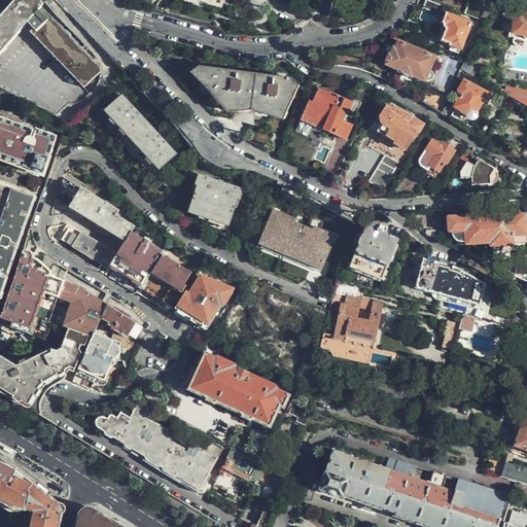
[(0,53),(19,32),(37,10),(42,4),(37,0),(14,0),(0,16),(0,53)]
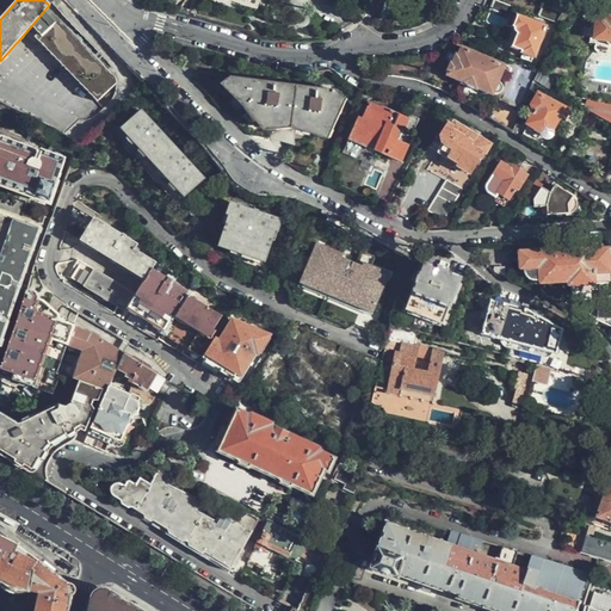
[(514,7),(495,0),(494,0),(492,10),(508,17),(511,16),(514,7)]
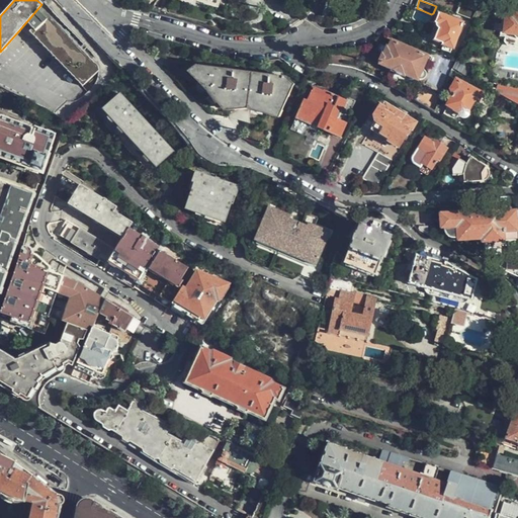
[(472,20),(477,10),(461,4),(457,14),(472,20)]
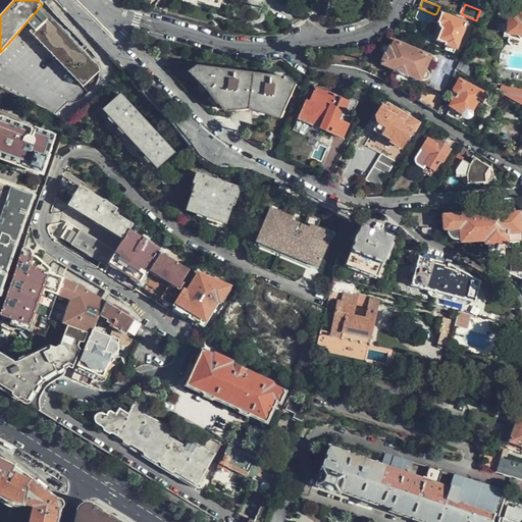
[(506,16),(507,6),(500,5),(498,15),(506,16)]
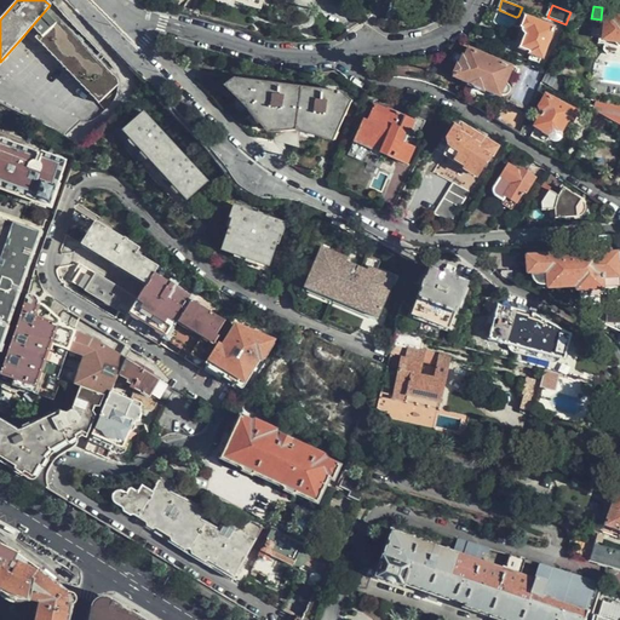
[(619,13),(618,15),(618,9),(602,7),(601,19),(606,19),(603,40),(614,41),(614,42),(618,47),(619,46),(619,13)]
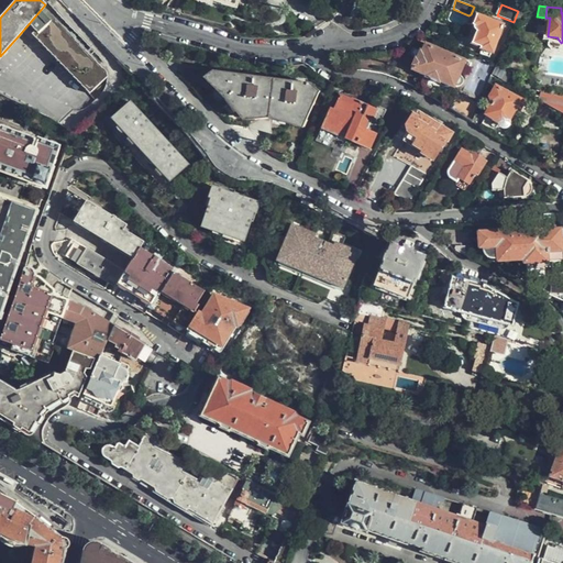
[(107,72),(40,11),(20,34),(89,94),(107,72)]
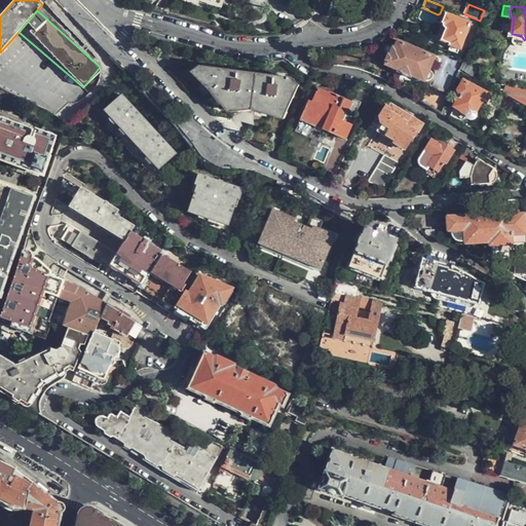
[(461,49),(472,24),(445,13),(442,24),(447,26),(442,41),(449,44),(461,49)]
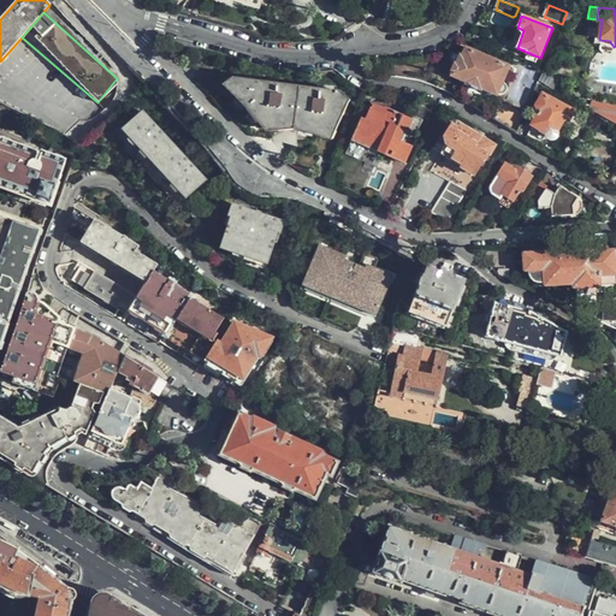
[(602,19),(597,19),(593,43),(600,45),(599,51),(603,54),(615,55),(615,46),(614,47),(610,42),(610,41),(599,40),(602,19)]
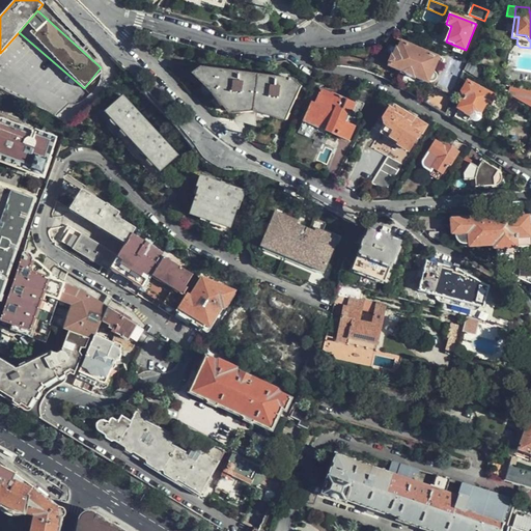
[(437,65),(440,58),(401,42),(398,50),(396,49),(393,57),(389,66),(402,73),(402,74),(404,75),(412,79),(415,80),(416,78),(428,84),(429,82),(432,83),(434,83),(437,81),(438,79),(438,75),(437,73),(434,72),(437,65)]
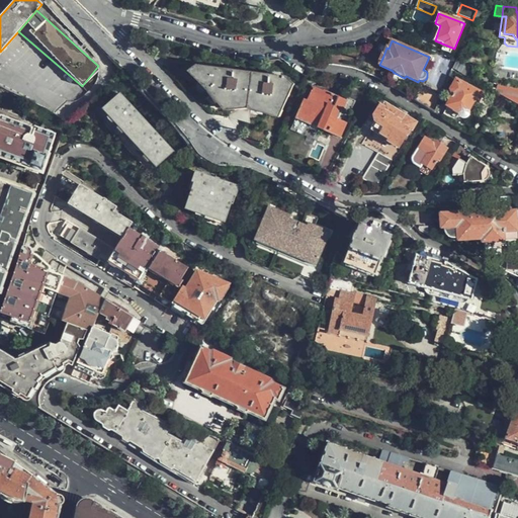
[(454,49),(442,44),(442,45),(443,46),(442,50),(450,53),(452,49),(454,50),(454,49)]
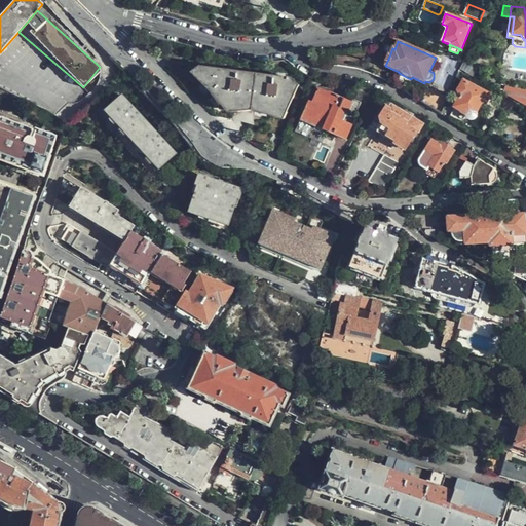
[(389,57),(392,48),(388,47),(387,47),(386,47),(386,48),(384,52),(384,53),(384,54),(385,55),(389,57)]
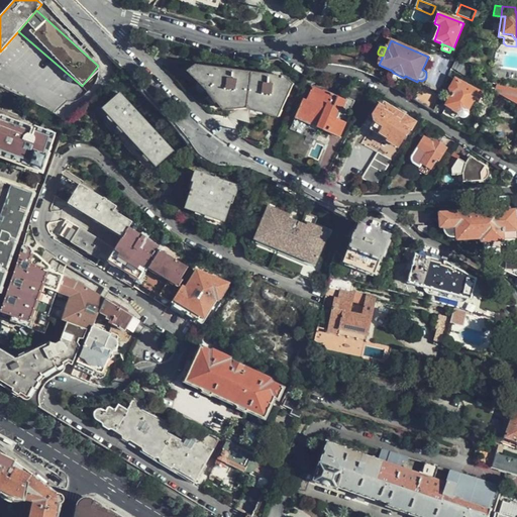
[(208,91),(223,110),(248,108),(279,117),(295,83),(287,76),(196,64),(187,71),(208,91)]
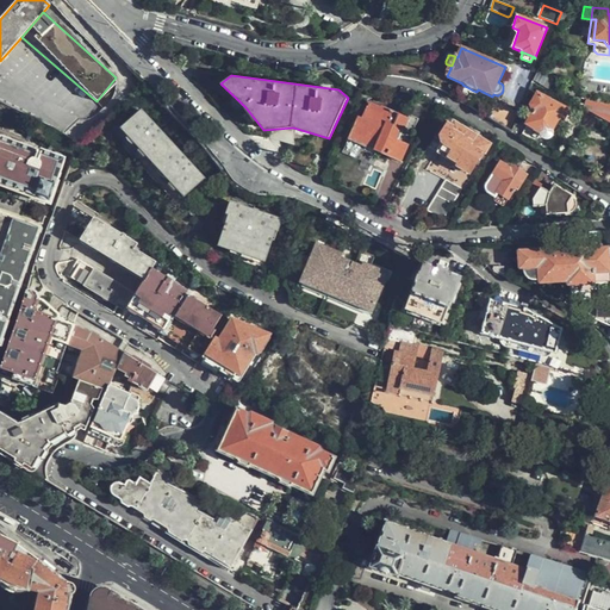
[(609,86),(583,82),(580,99),(609,105),(609,86)]
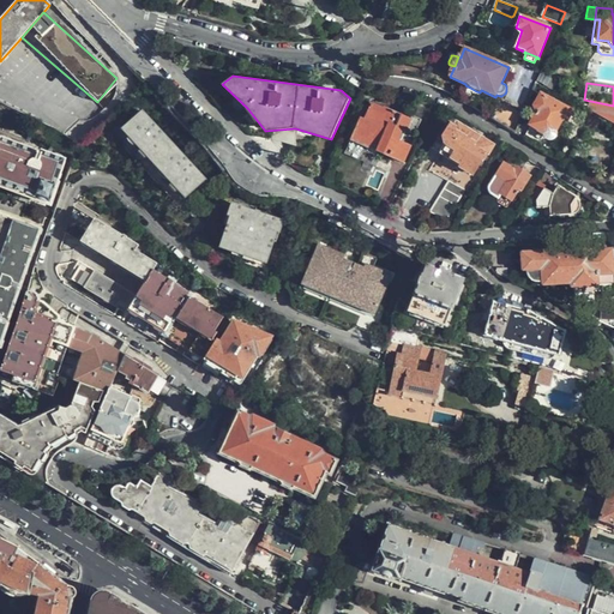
[(476,91),(468,86),(464,95),(464,96),(464,97),(470,100),(471,100),(473,98),(476,91)]
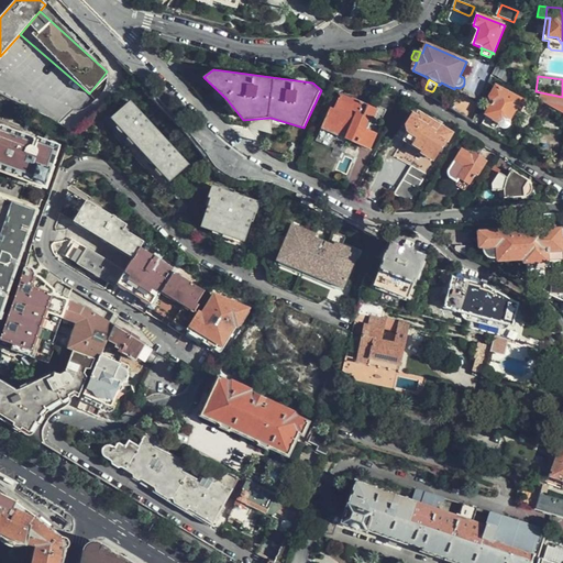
[(473,124),(482,129),(488,117),(495,121),(495,122),(500,125),(508,122),(516,109),(520,111),(523,103),(496,88),(490,98),(493,101),(495,102),(487,116),(478,111),(473,124)]
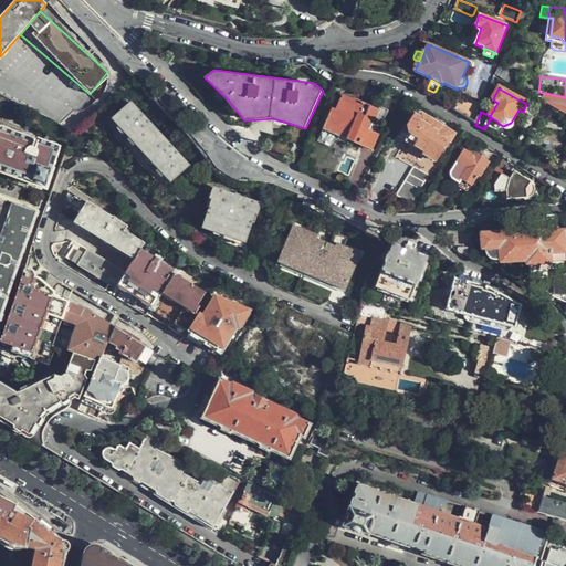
[(475,125),(481,112),(483,104),(484,103),(467,95),(461,93),(453,111),(475,125)]
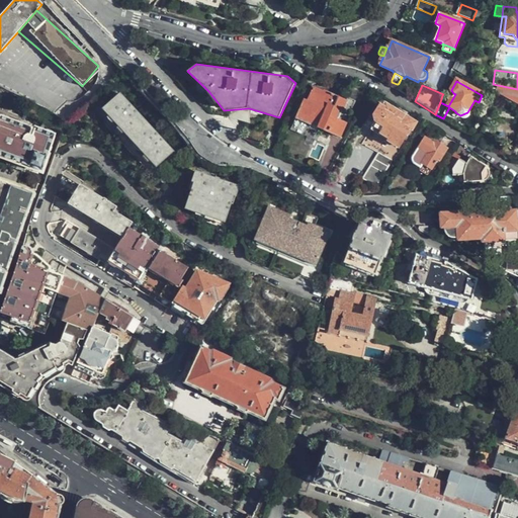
[(349,115),(356,102),(348,98),(346,102),(326,92),(325,93),(314,89),(308,103),(304,101),(292,126),(304,132),(311,131),(313,126),(340,139),(351,116),(349,115)]
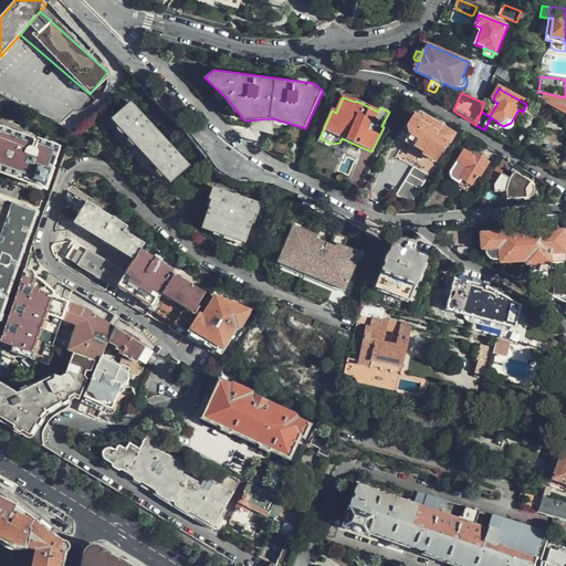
[(188,166),(130,103),(112,121),(170,182),(188,166)]
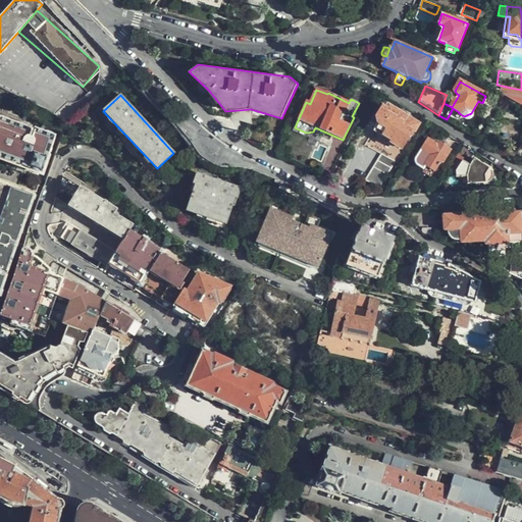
[(419,124),(389,107),(388,109),(383,106),(376,118),(381,120),(375,131),(393,140),(390,144),(402,150),(409,138),(411,138),(419,124)]
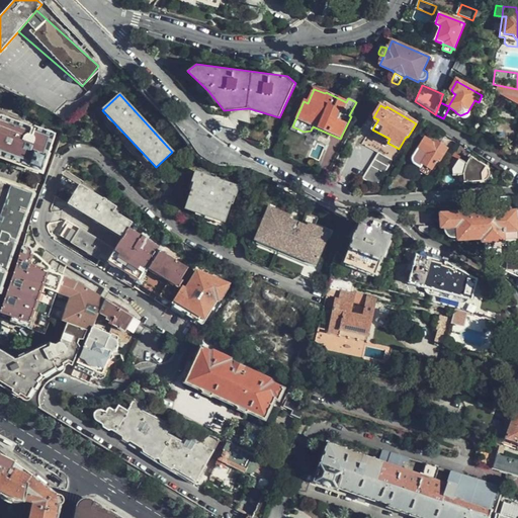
[(372,130),(378,119),(373,117),(372,116),(364,130),(387,143),(390,139),(372,130)]
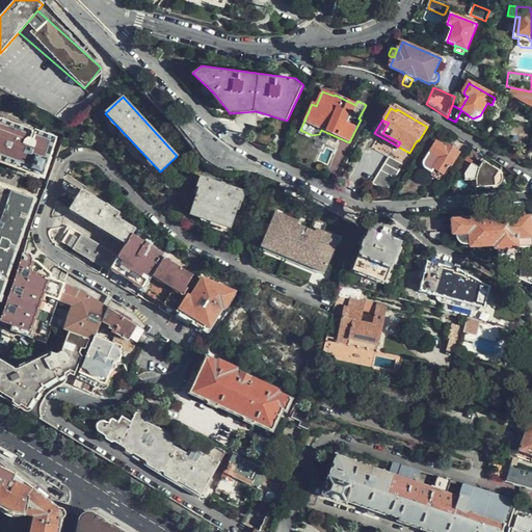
[(0,163),(42,179),(55,141),(36,134),(34,140),(31,139),(32,135),(0,123),(0,163)]
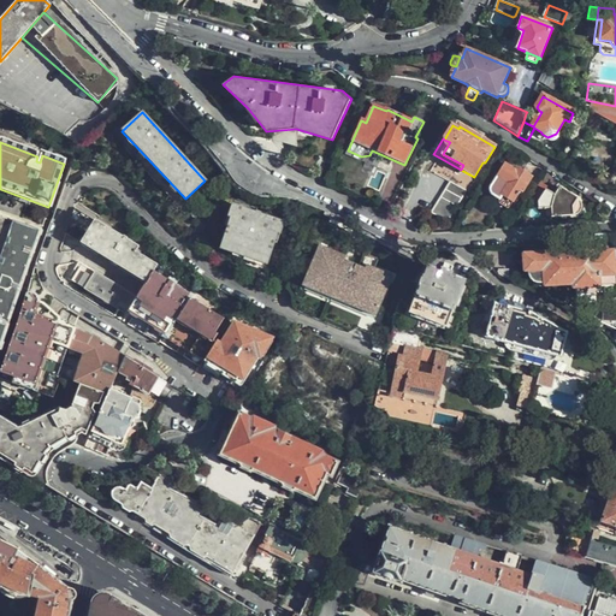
[(525,190),(532,178),(532,177),(519,169),(516,171),(505,165),(490,189),(492,196),(499,200),(498,203),(498,206),(505,209),(509,209),(522,189),(525,190)]
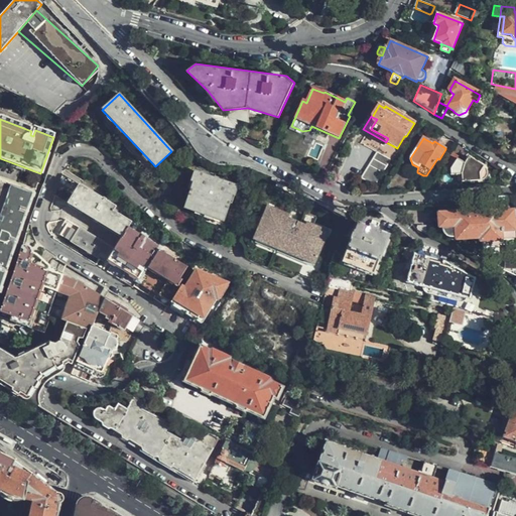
[(312,156),(319,158),(324,144),(316,142),(312,156)]
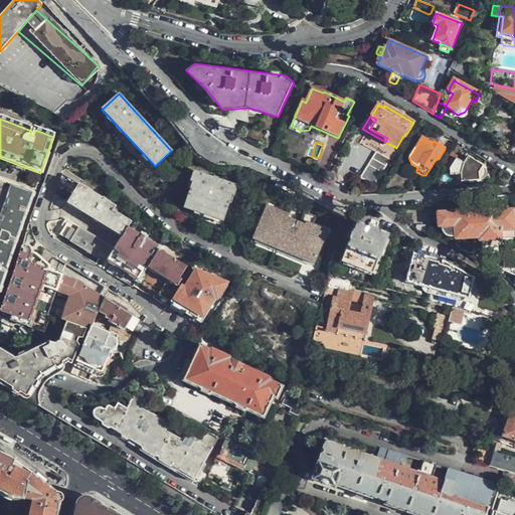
[(374,185),(390,159),(377,151),(361,177),(362,177),(374,185)]
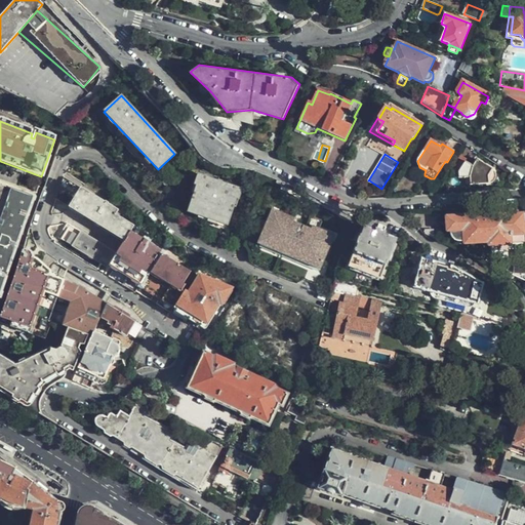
[(468,159),(460,155),(452,169),(458,173),(465,163),(468,159)]
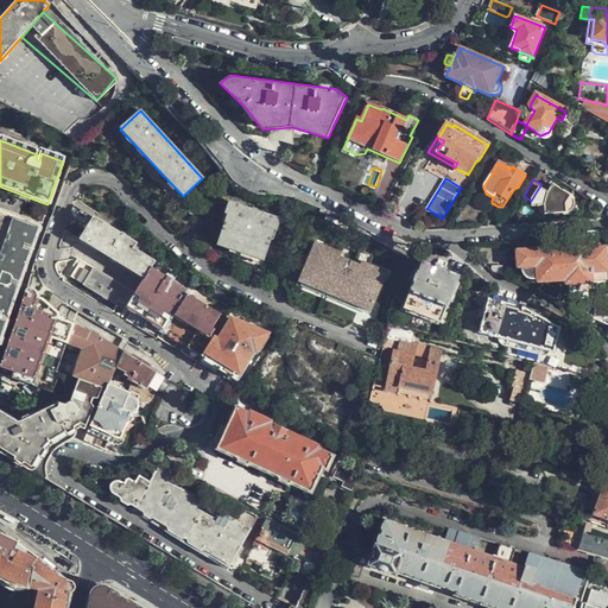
[(549,191),(548,195),(546,196),(545,204),(545,214),(567,214),(567,204),(570,196),(552,187),(549,191)]
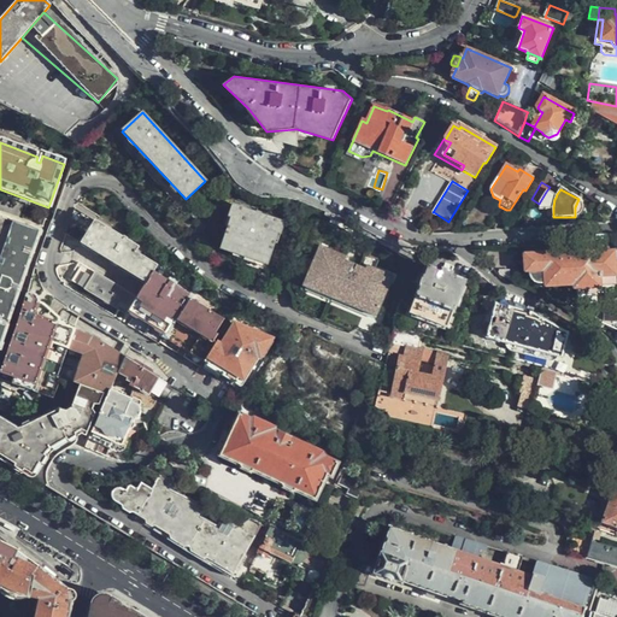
[(546,192),(539,204),(540,209),(553,207),(554,199),(556,198),(546,192)]
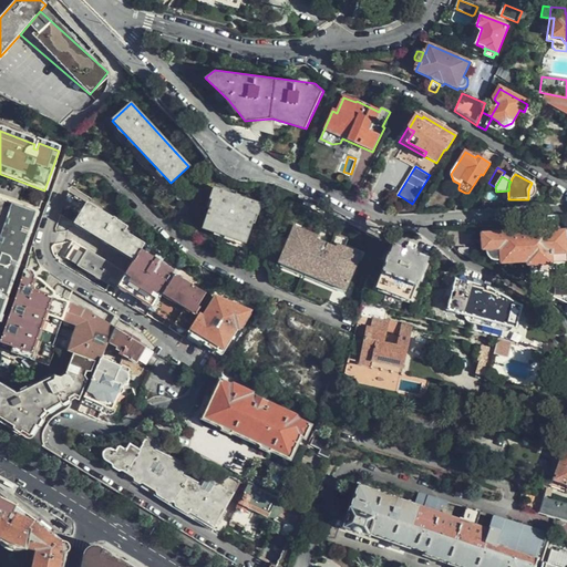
[(533,184),(532,183),(528,191),(528,199),(529,199),(531,199),(532,199),(533,198),(534,198),(535,197),(536,196),(537,195),(537,194),(537,193),(537,192),(537,191),(537,188),(536,187),(536,186),(535,185),(534,184),(533,184)]
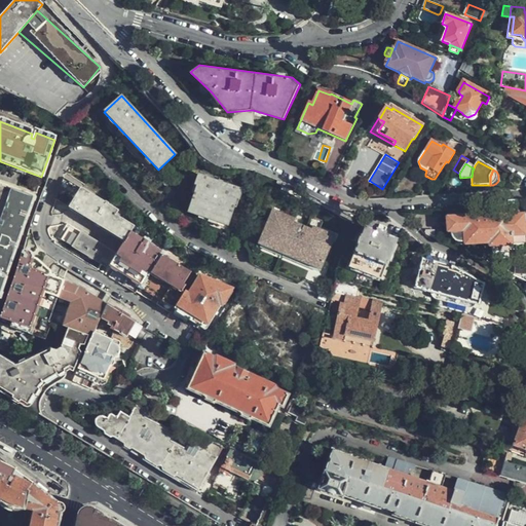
[(238,207),(245,188),(199,173),(193,191),(195,193),(189,212),(200,216),(199,218),(218,224),(219,222),(230,225),(237,205),(238,207)]
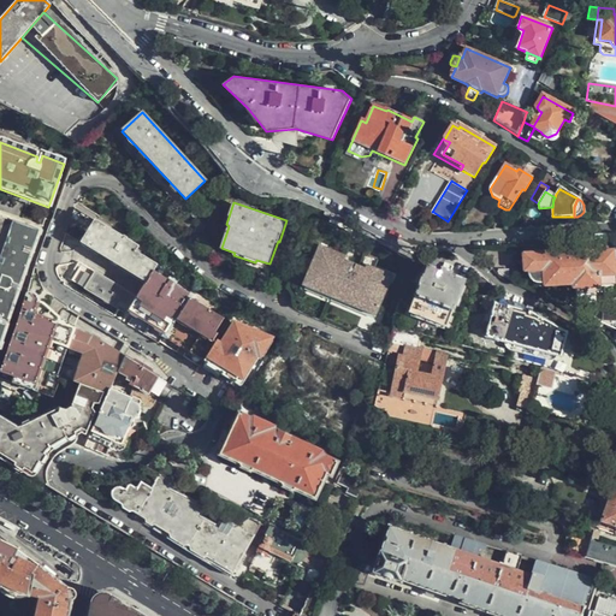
[(0,348),(3,349),(41,235),(0,219),(0,348)]
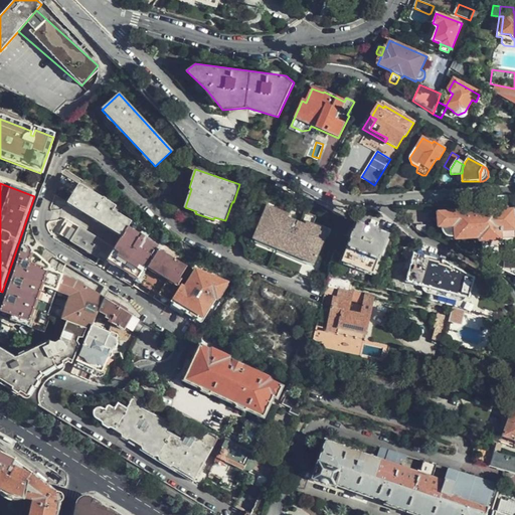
[(126,230),(131,222),(116,213),(118,208),(78,185),(68,204),(123,236),(126,230)]
